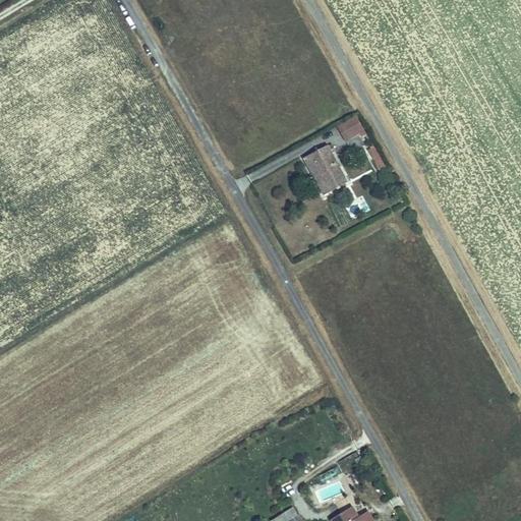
[(363,137),(368,135),(356,115),(338,126),(345,139),(359,131),(363,137)]
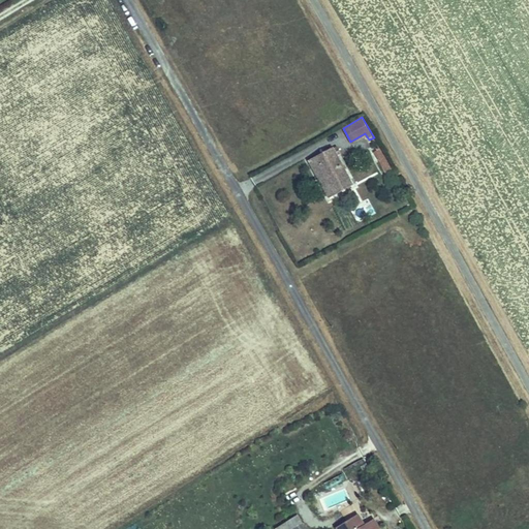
[(334,147),(320,155),(324,163),(319,167),(334,192),(352,182),(334,147)]
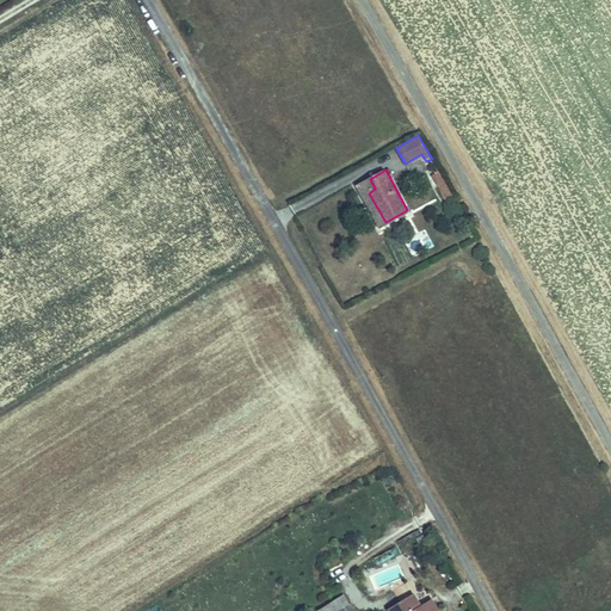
[(442,191),(448,189),(442,178),(437,181),(442,191)]
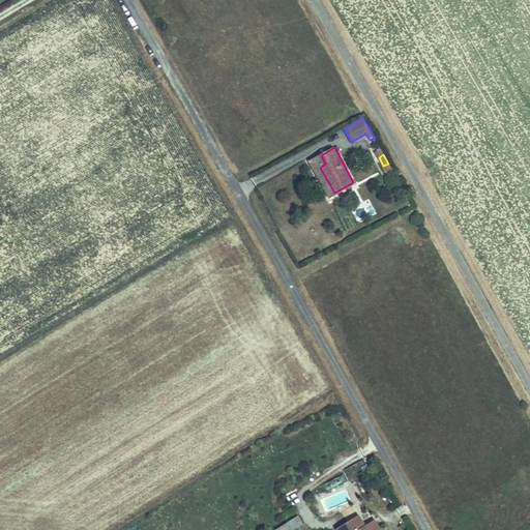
[(327,197),(334,193),(320,168),(325,164),(321,155),(308,162),(327,197)]
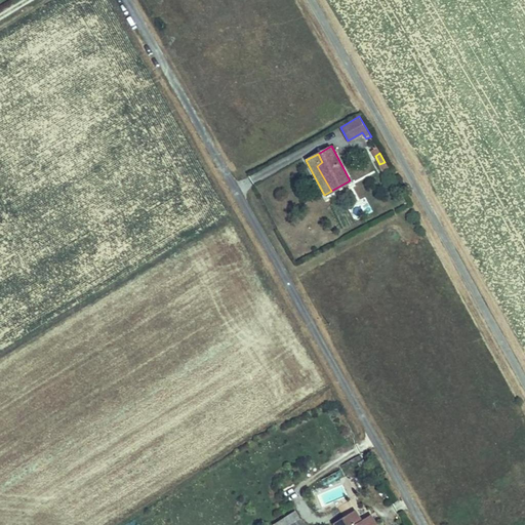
[(276,523),(277,524),(305,524),(296,512),(276,523)]
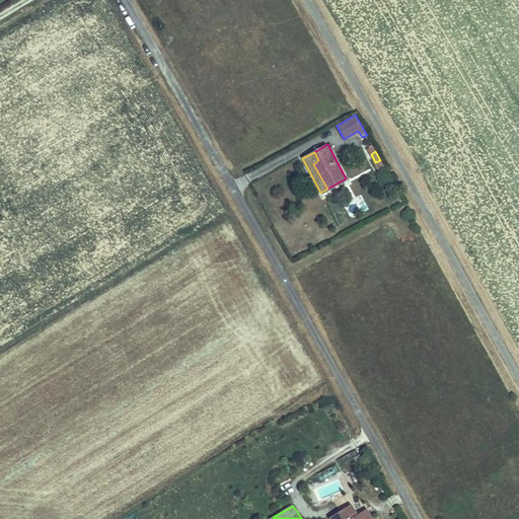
[(332,518),(368,518),(365,514),(356,518),(352,518),(346,509),(331,516),(332,518)]
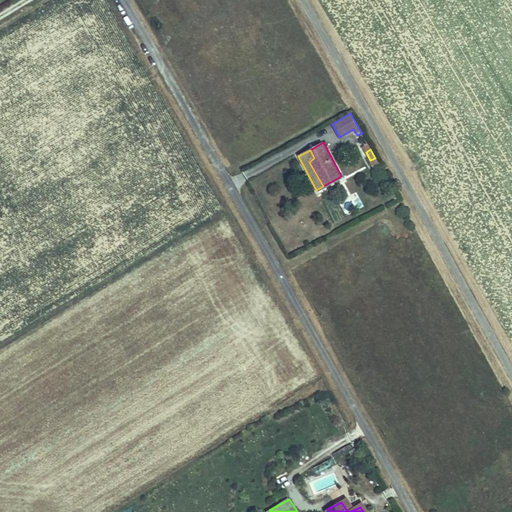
[(370,511),(366,503),(360,507),(363,511),(370,511)]
